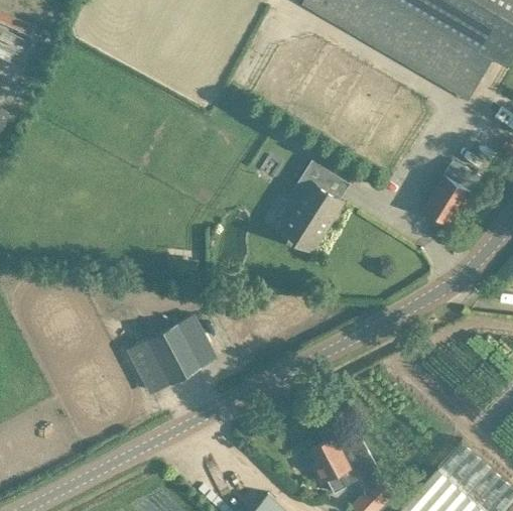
[(512,0),(301,0),(298,6),(467,104),(492,60),(505,69),(512,53),(512,0)]
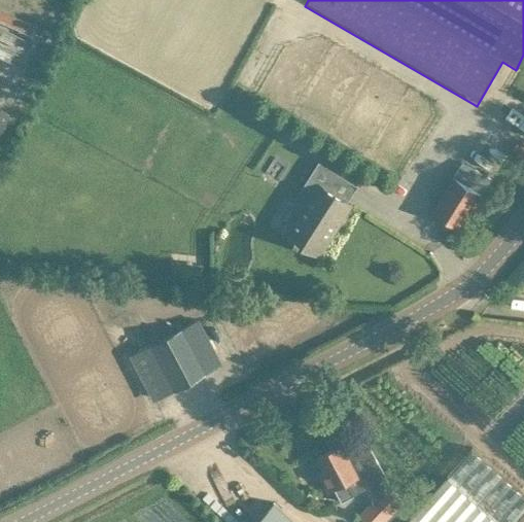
[(375,165),(404,180),(423,147),(422,150),(437,125),(437,114),(425,108),(406,108),(404,107),(404,96),(380,96),(380,119),(391,120),(391,134),(384,147),(384,148),(375,165)]
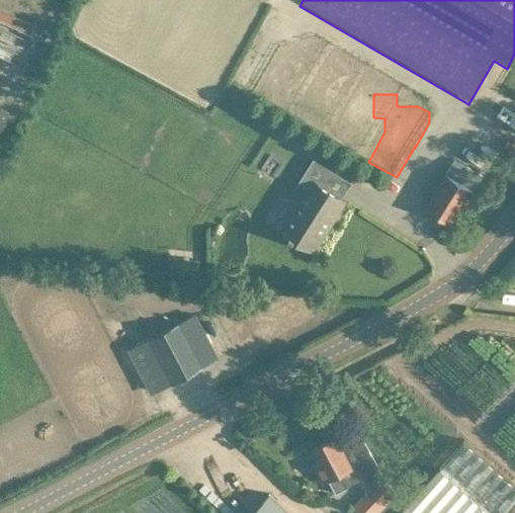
[(350,187),(312,163),(288,200),(295,205),(277,233),(314,256),(346,205),(341,201),(350,187)]
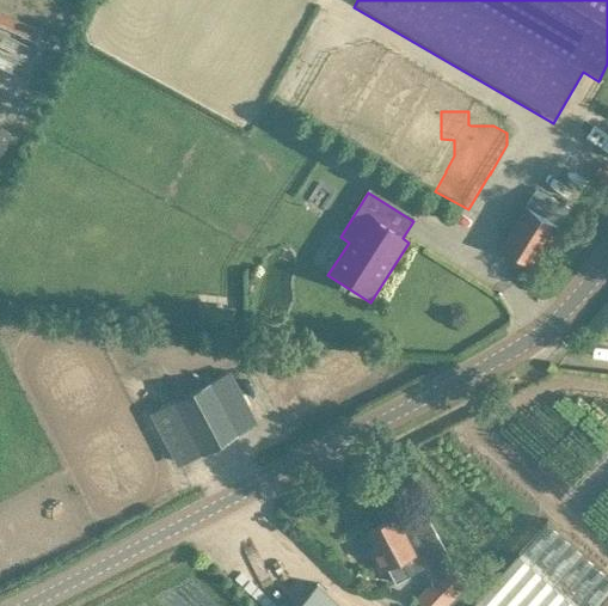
[(498,250),(532,271),(565,214),(533,194),(498,250)]
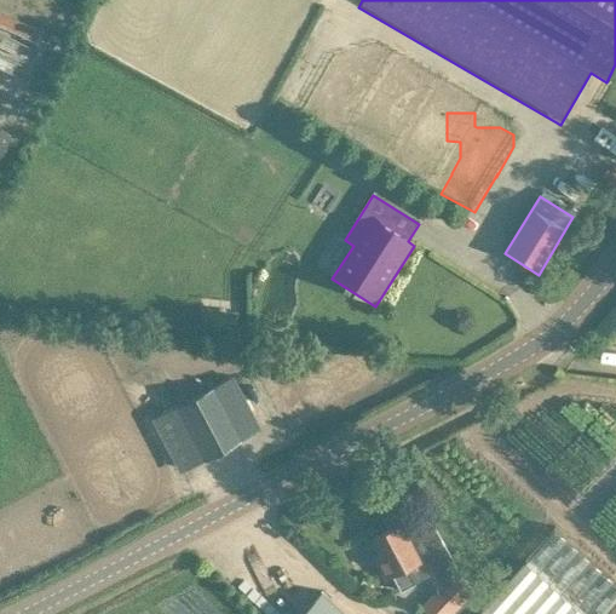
[(151,423),(179,474),(255,434),(229,382),(151,423)]
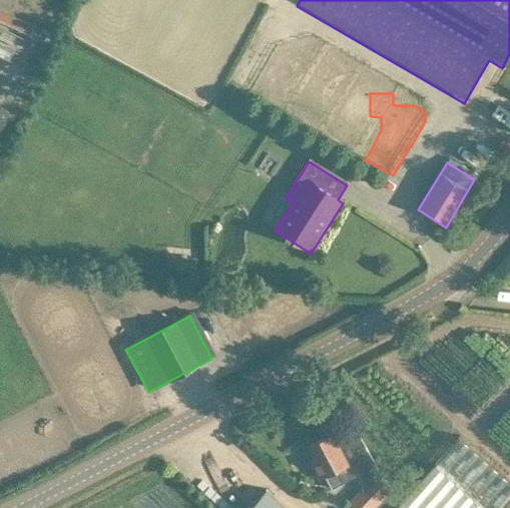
[(390,493),(374,478),(376,477),(366,459),(357,441),(338,451),(330,437),(307,449),(314,464),(309,466),(317,482),(322,479),(330,493),(341,487),(354,480),(360,492),(346,506),(347,507),(376,507),(390,493)]
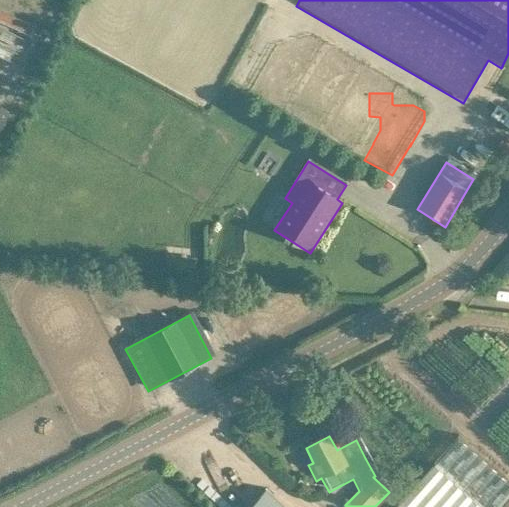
[(499,506),(508,496),(508,486),(456,439),(396,506),(499,506)]
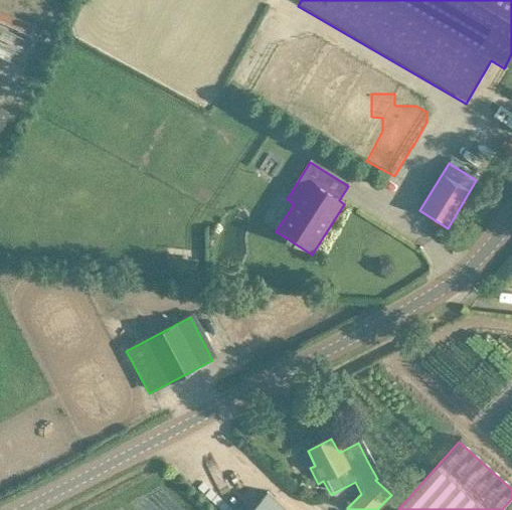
[(282,509),(266,496),(252,509),(282,509)]
